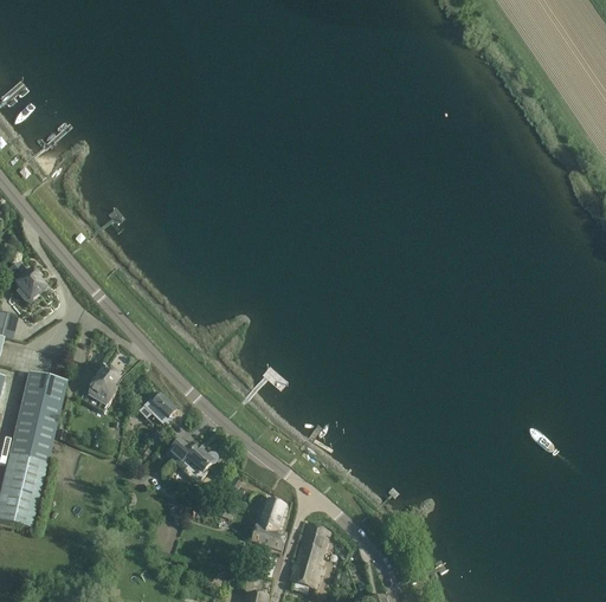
[(33,296),(43,287),(34,278),(37,276),(31,270),(28,271),(19,259),(8,269),(18,280),(17,282),(30,298),(33,296)]
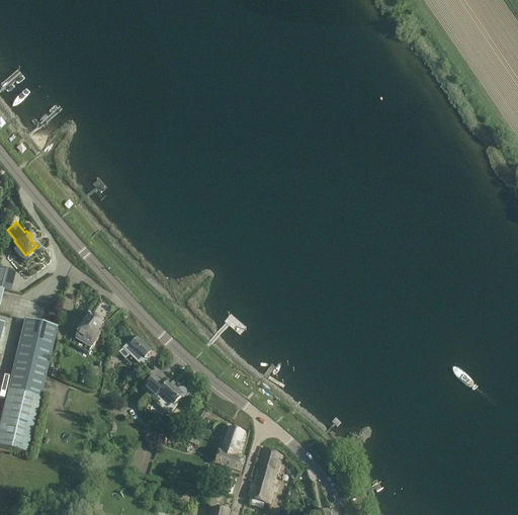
[(77,336),(87,342),(83,348),(90,352),(100,334),(96,328),(100,321),(90,315),(77,336)]
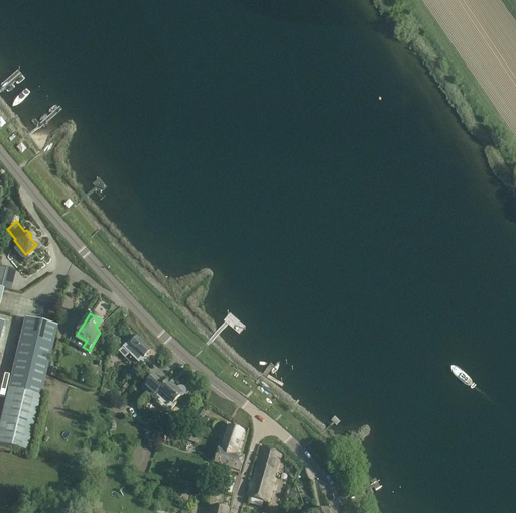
[(25,316),(22,327),(0,421),(0,443),(27,451),(56,324),(25,316)]
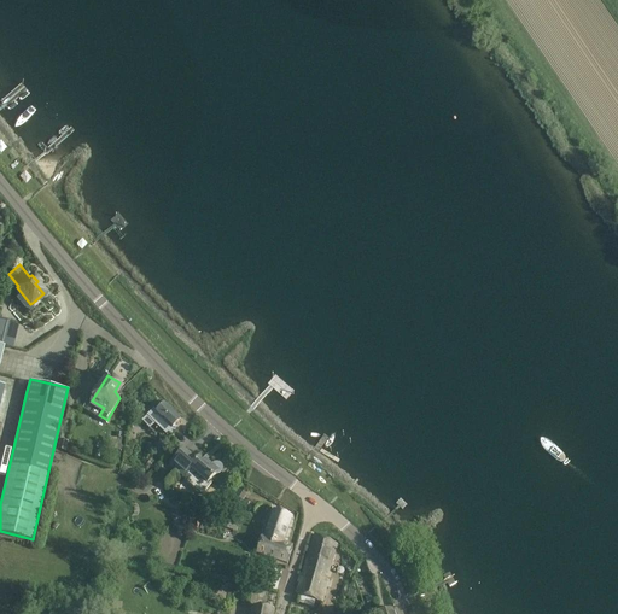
[(155,407),(147,414),(167,432),(169,430),(172,432),(178,426),(175,424),(182,416),(167,401),(157,409),(155,407)]
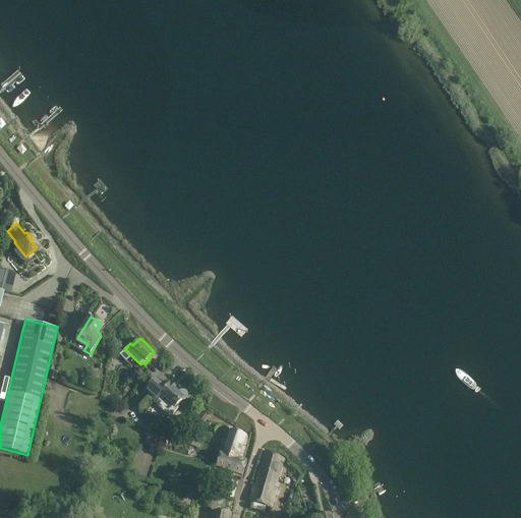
[(49,368),(47,377),(55,379),(57,370),(49,368)]
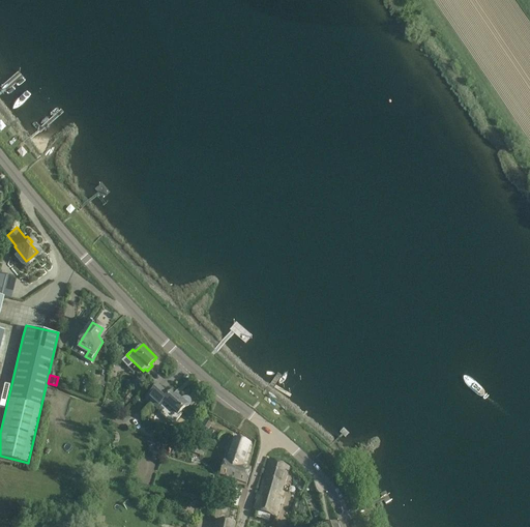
[(138,392),(147,382),(140,376),(130,385),(138,392)]
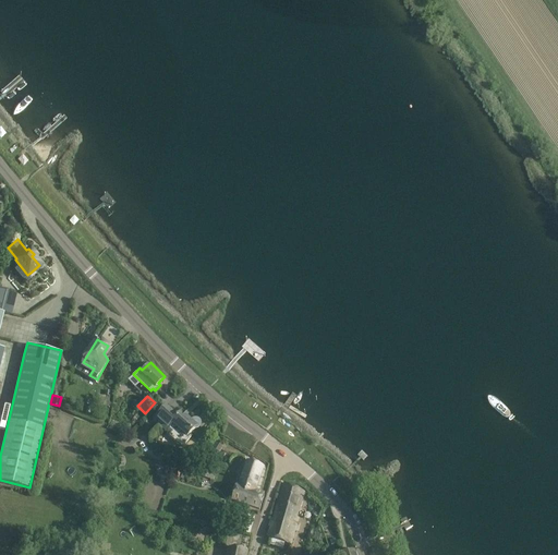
[(194,418),(192,420),(182,411),(178,415),(167,405),(155,418),(167,429),(173,421),(181,429),(177,433),(185,441),(191,434),(190,433),(195,426),(198,425),(199,424),(201,422),(199,420),(198,419),(196,418),(194,418)]
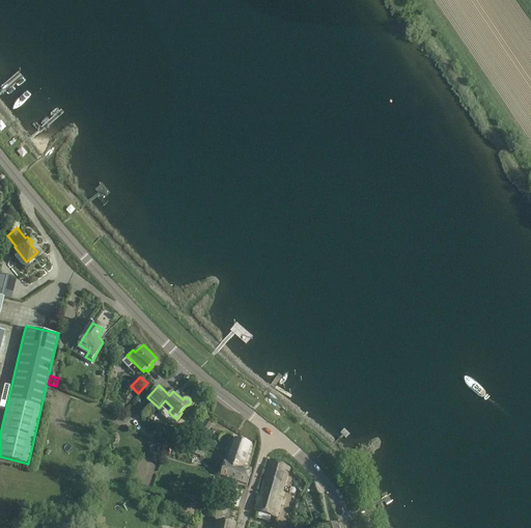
[(247,481),(252,467),(244,465),(251,442),(235,437),(228,460),(226,459),(221,473),(247,481)]
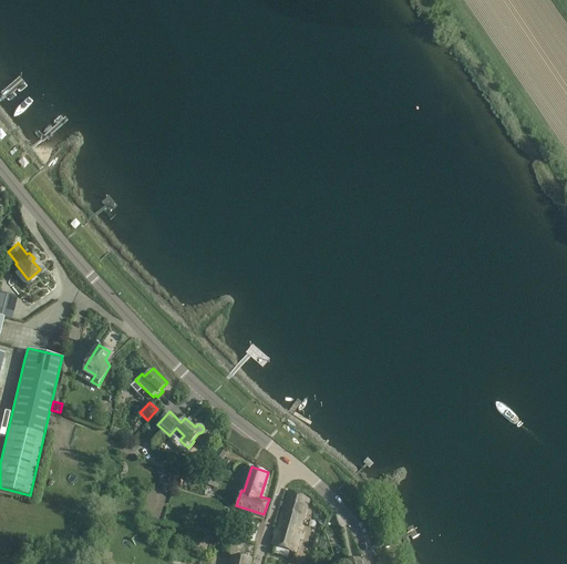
[(202,473),(199,480),(217,486),(219,479),(202,473)]
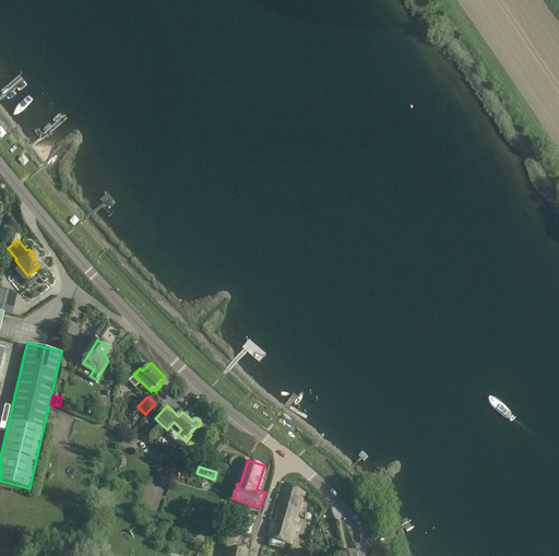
[(285,481),(269,536),(292,544),(299,517),(297,516),(305,489),(285,481)]
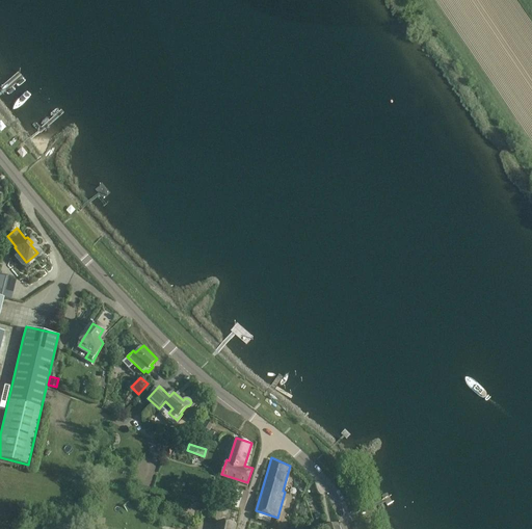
All buildings are outlined.
